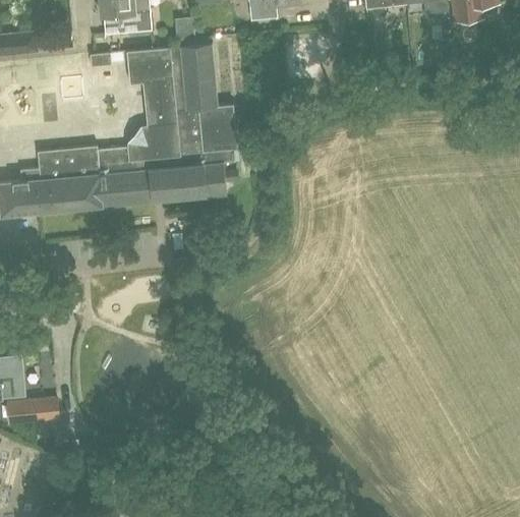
[(125,16),(126,34),(152,32),(149,0),(99,0),(101,18),(125,16)]
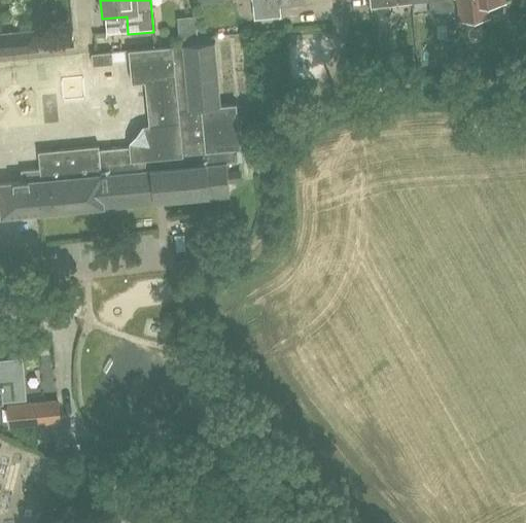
[(223,0),(197,0),(198,9),(224,6),(223,0)]
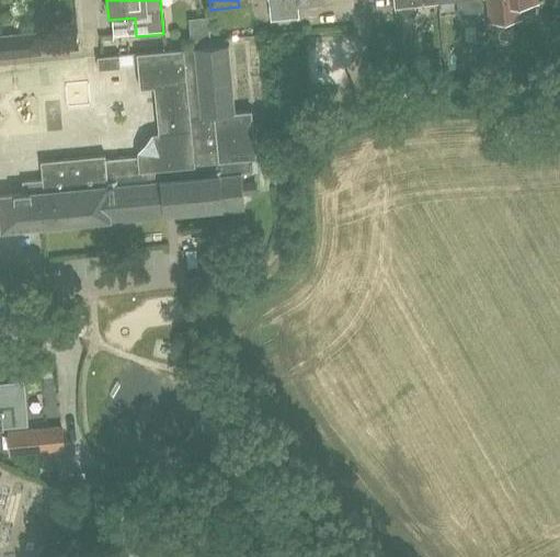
[(322,3),(322,0),(266,0),(270,24),(298,22),(296,6),(322,3)]
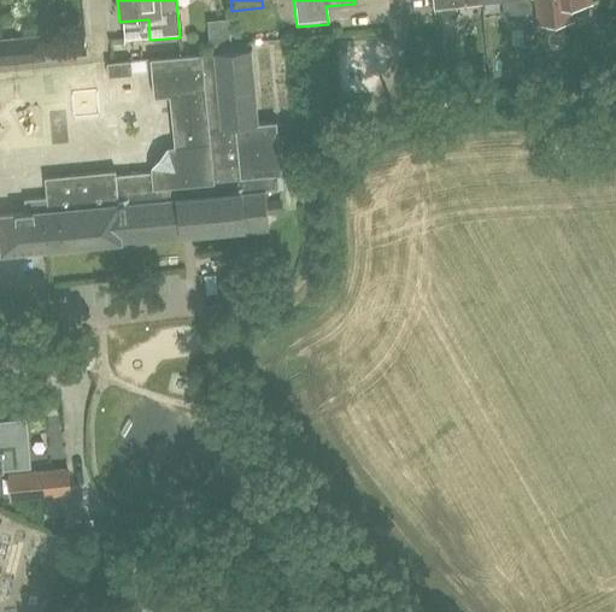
[(465,6),(481,4),(480,0),(432,0),(433,13),(451,11),(451,7),(465,6)]
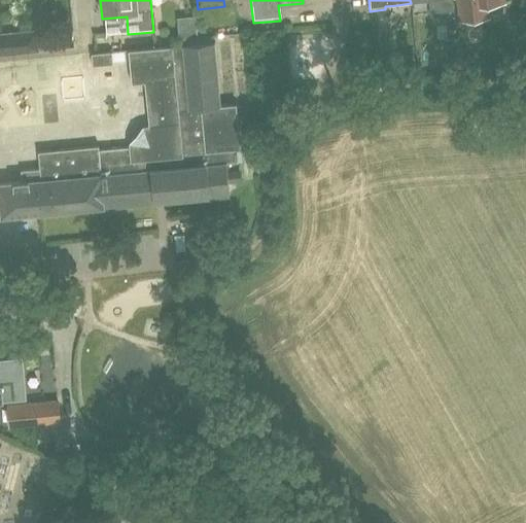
[(453,13),(452,2),(451,0),(410,0),(411,3),(424,2),(424,3),(429,3),(430,15),(453,13)]
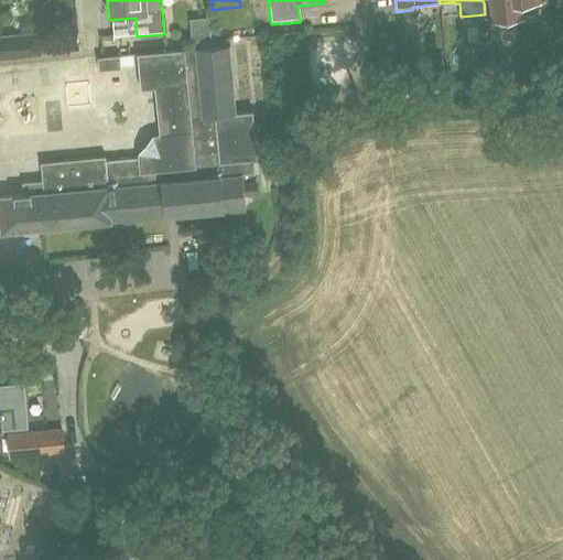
[(489,0),(493,24),(521,22),(520,8),(537,6),(536,0),(489,0)]
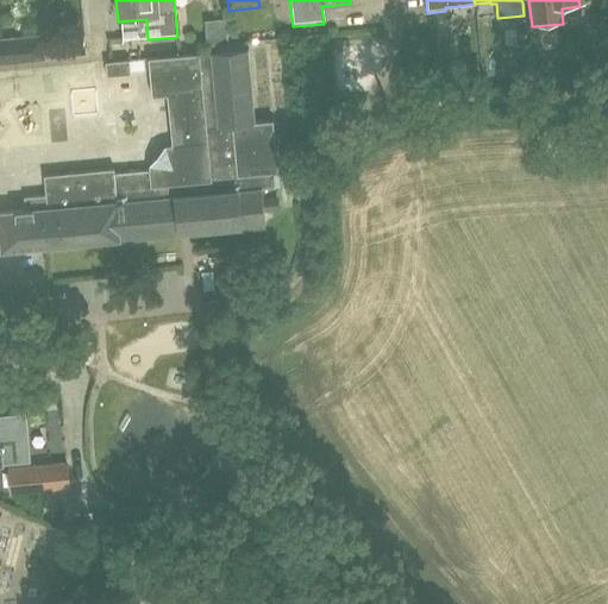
[(42,41),(0,44),(0,65),(44,62),(42,41)]
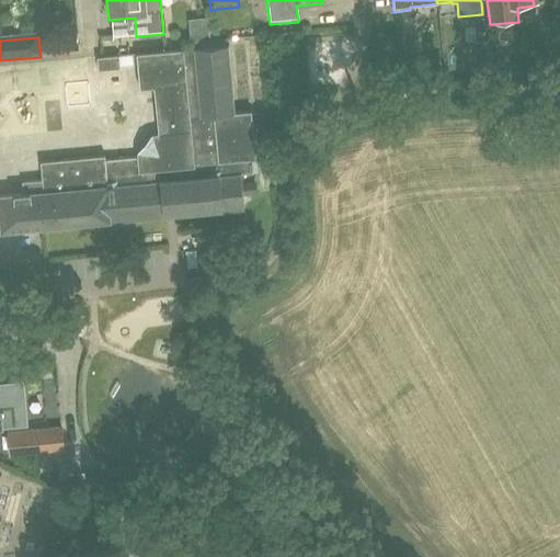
[(235,116),(228,48),(136,57),(139,92),(153,91),(158,137),(155,137),(151,137),(136,155),(137,159),(136,159),(137,160),(104,163),(104,159),(40,166),(42,183),(21,184),(22,196),(0,199),(0,235),(41,231),(110,225),(110,224),(243,212),(240,179),(252,178),(251,162),(255,162),(250,115),(235,116)]
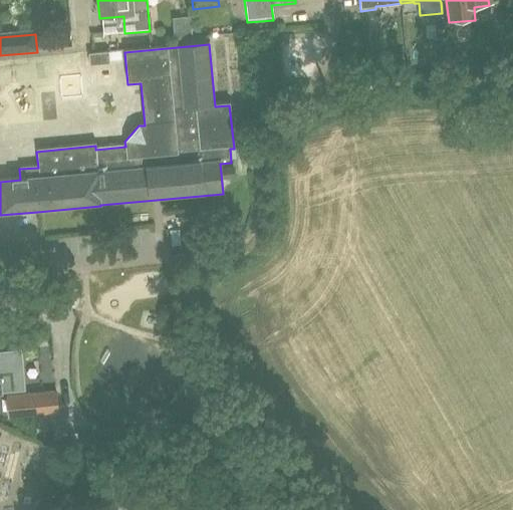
[(88,55),(89,67),(109,65),(108,53),(88,55)]
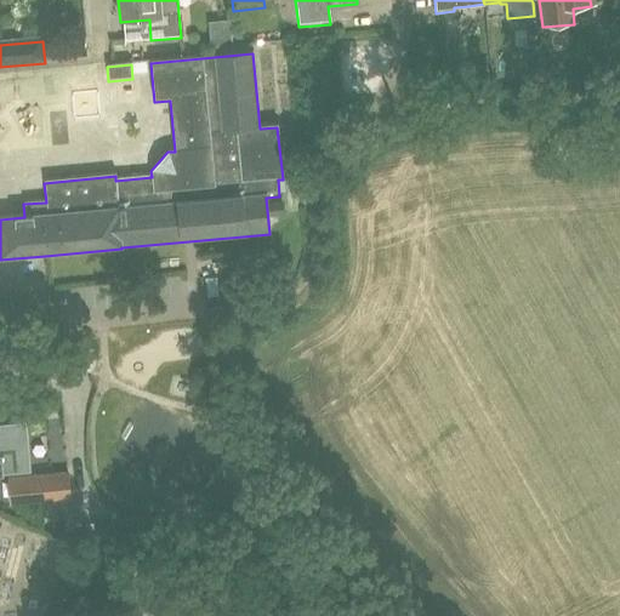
[(0,475),(29,474),(24,427),(0,428),(0,475)]
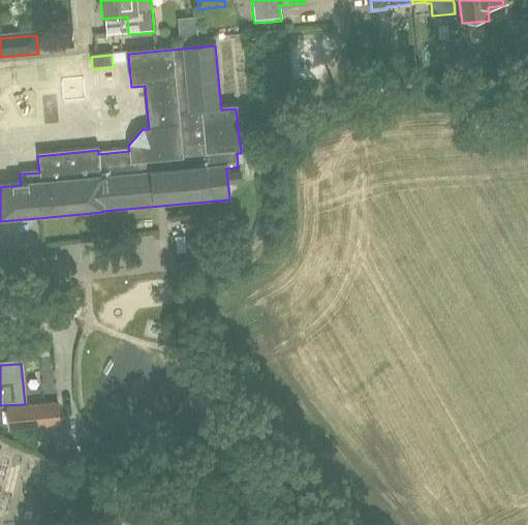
[(57,406),(20,409),(22,430),(59,427),(57,406)]
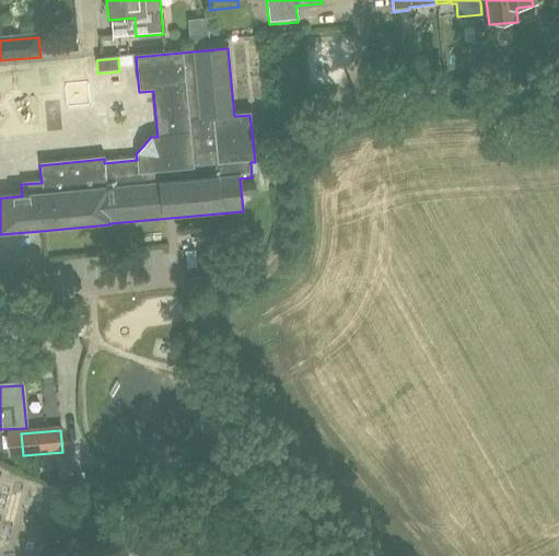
[(124,471),(107,472),(108,486),(125,485),(124,471)]
